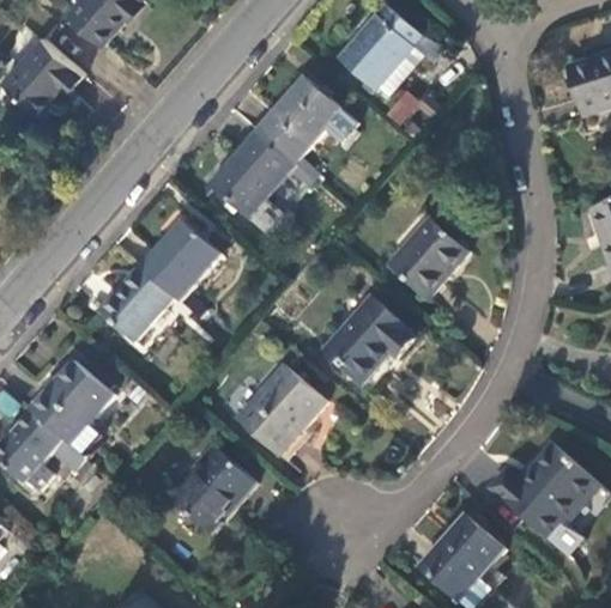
[(77,0),(70,8),(109,41),(125,22),(143,0),(77,0)]
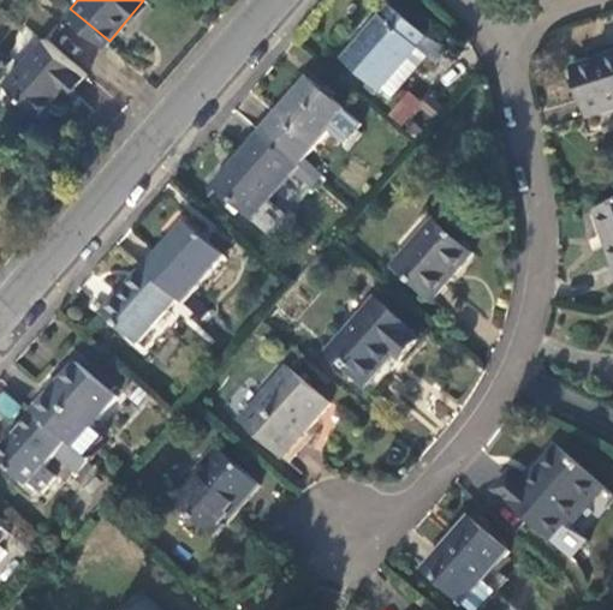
[(340,58),(388,99),(410,73),(423,58),(412,48),(423,35),(386,4),(340,58)]
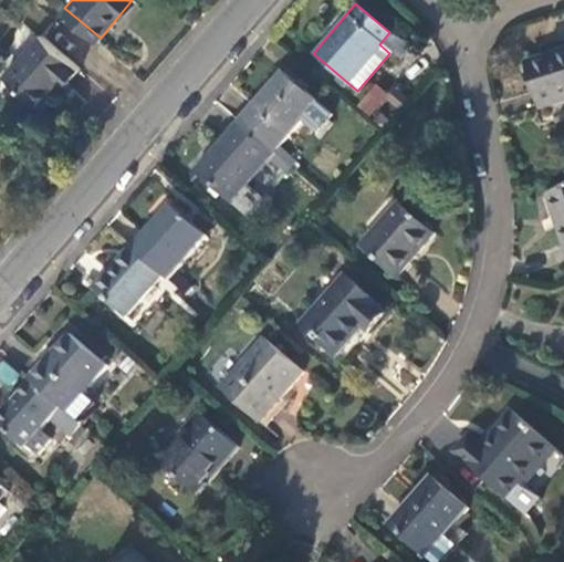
[(63,85),(79,66),(39,31),(2,73),(35,102),(45,90),(55,79),(61,84),(63,85)]
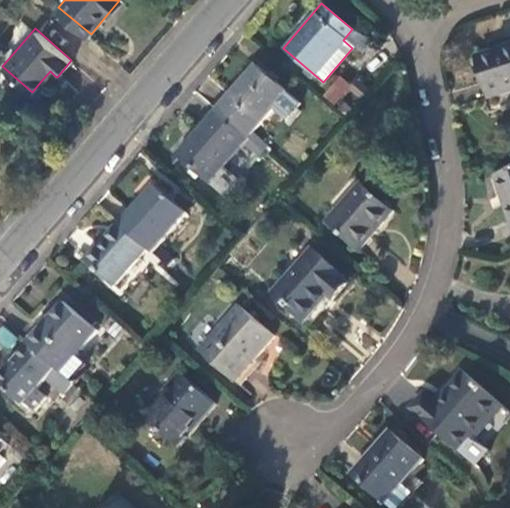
[(509,42),(474,53),(481,73),(487,94),(509,87),(509,42)]
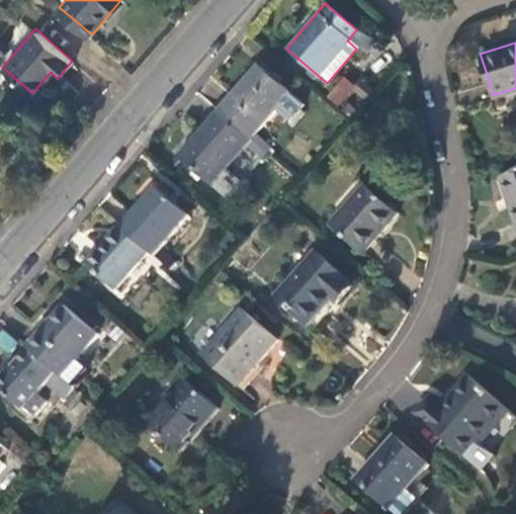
[(237,88),(217,111),(247,137),(285,91),(256,67),(237,88)]
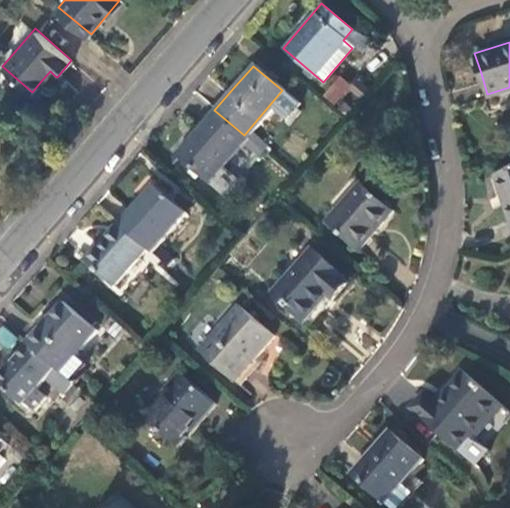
[(341,111),(360,90),(338,69),(319,90),(341,111)]
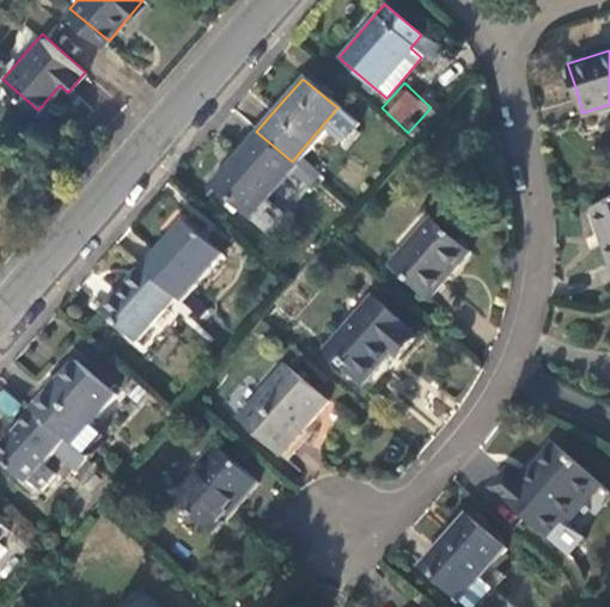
[(255,210),(294,164),(292,161),(256,132),(236,155),(218,177),(255,210)]
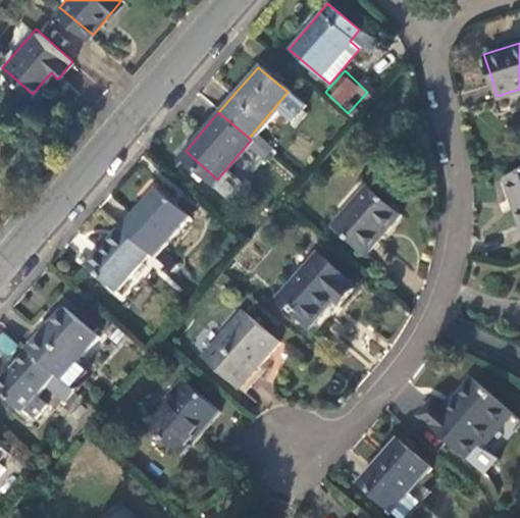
[(519,172),(502,178),(512,208),(519,230),(519,172)]
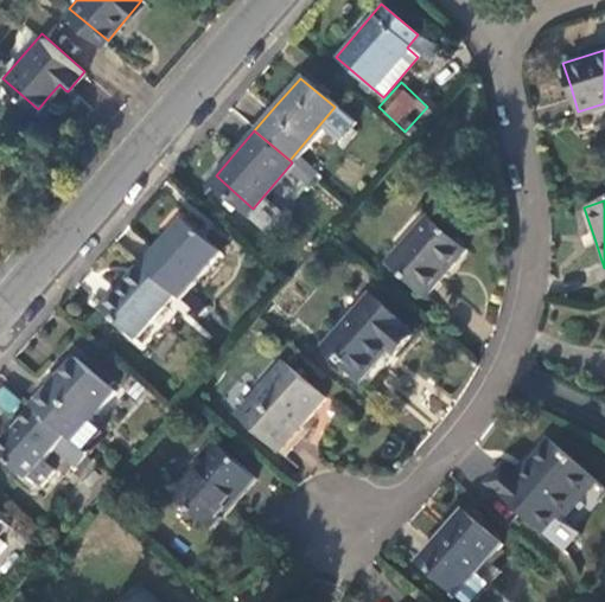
[(161,238),(138,264),(172,293),(178,299),(218,253),(179,217),(161,238)]
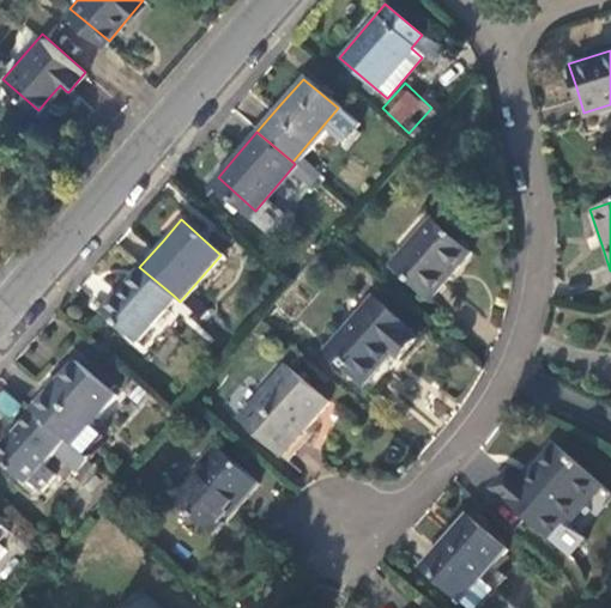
[(466,254),(429,222),(389,266),(427,299),(451,273),(466,254)]
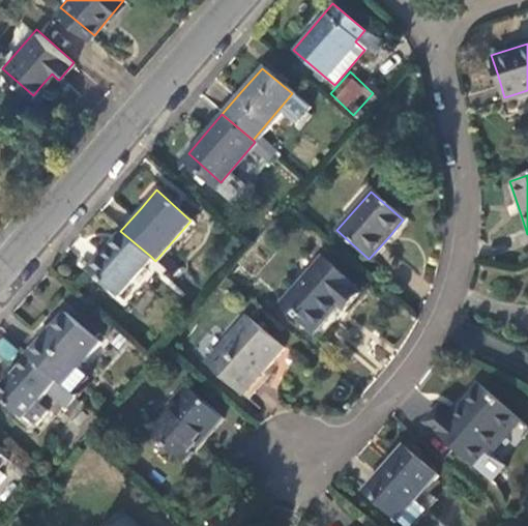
[(117,293),(150,256),(120,231),(108,244),(88,267),(117,293)]
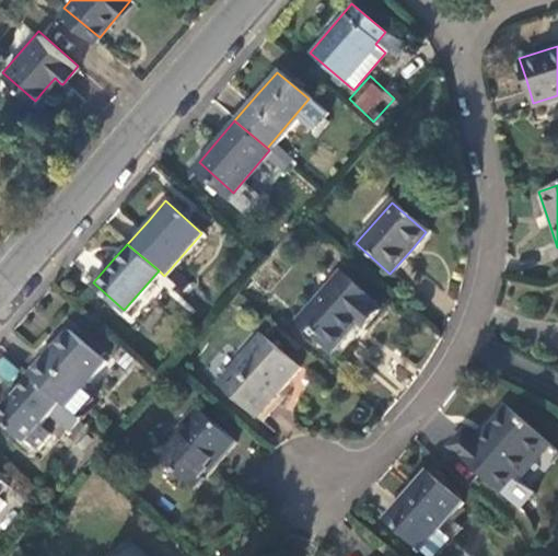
[(379,307),(337,270),(297,319),(330,348),(347,329),(355,320),(362,326),(379,307)]
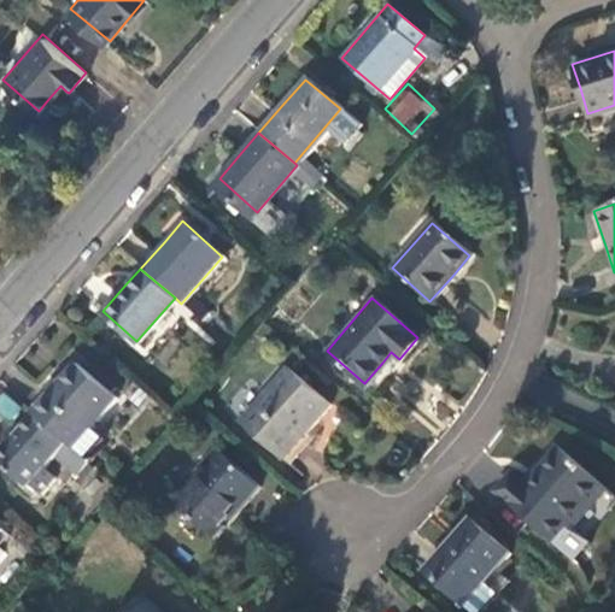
[(56,383),(31,413),(71,448),(115,395),(75,362),(56,383)]
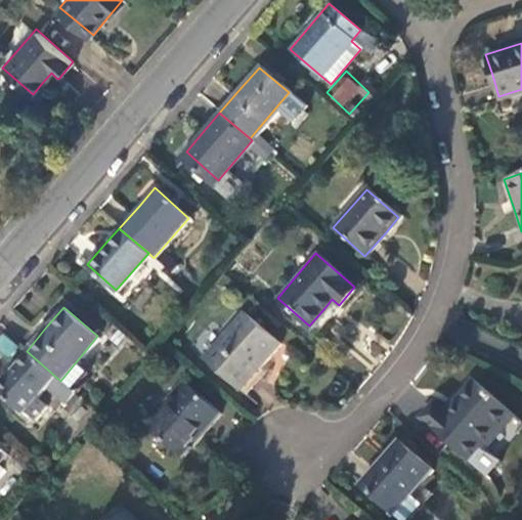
[(277,342),(243,311),(203,357),(238,388),(259,364),(277,342)]
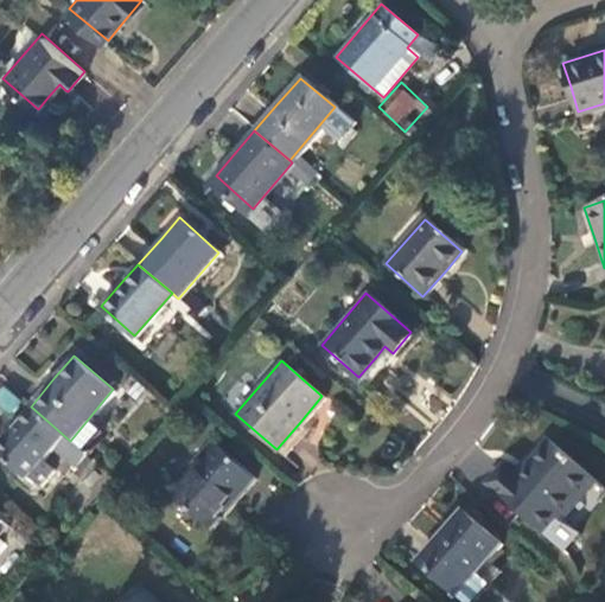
[(0,407),(12,412),(20,392),(0,384),(0,407)]
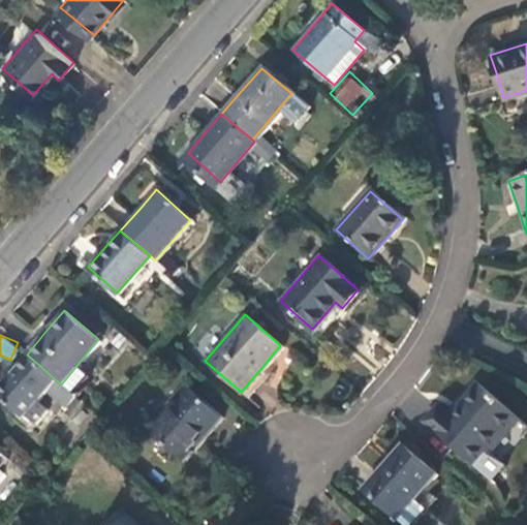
[(67,407),(75,397),(61,384),(27,354),(10,373),(0,384),(0,396),(33,425),(45,410),(36,402),(47,390),(67,407)]
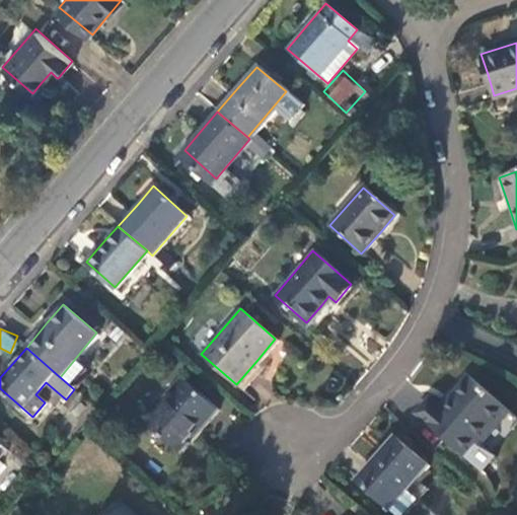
[(505,407),(467,373),(451,392),(440,406),(428,395),(415,412),(469,457),(479,445),(479,443),(476,440),(505,407)]
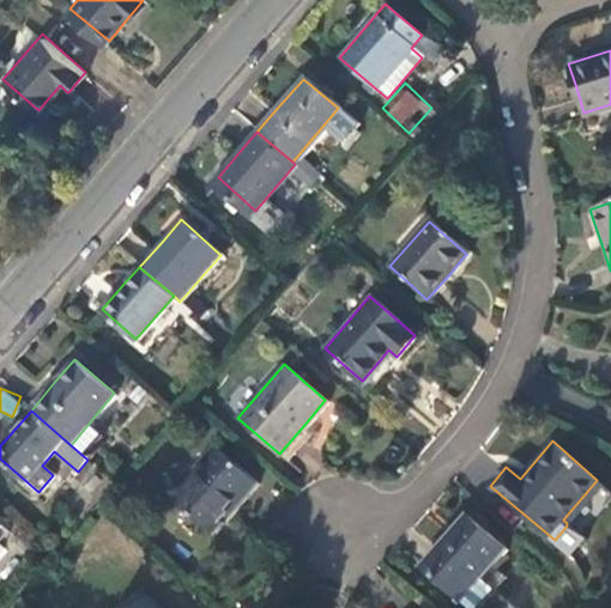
[(254,482),(207,442),(192,460),(199,467),(170,500),(209,533),(219,521),(217,520),(231,504),(233,505),(242,496),(254,482)]
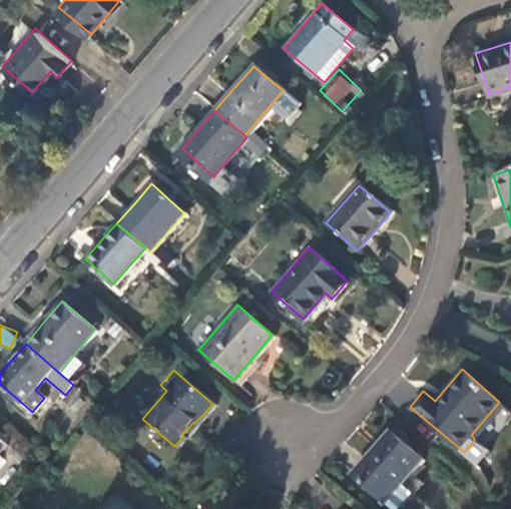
[(422,460),(389,432),(375,449),(352,474),(385,503),(411,473),(422,460)]
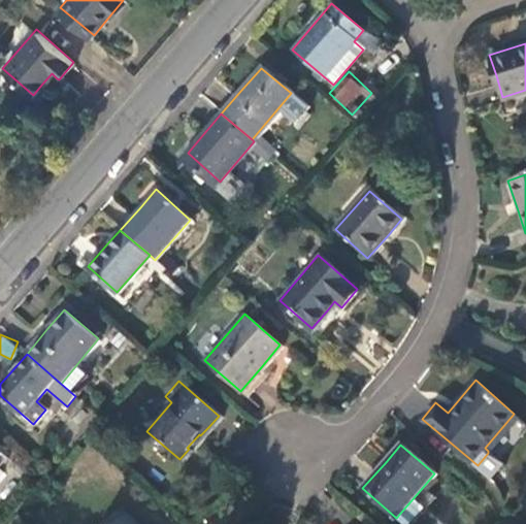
[(423,487),(396,518),(403,523),(411,523),(434,496),(423,487)]
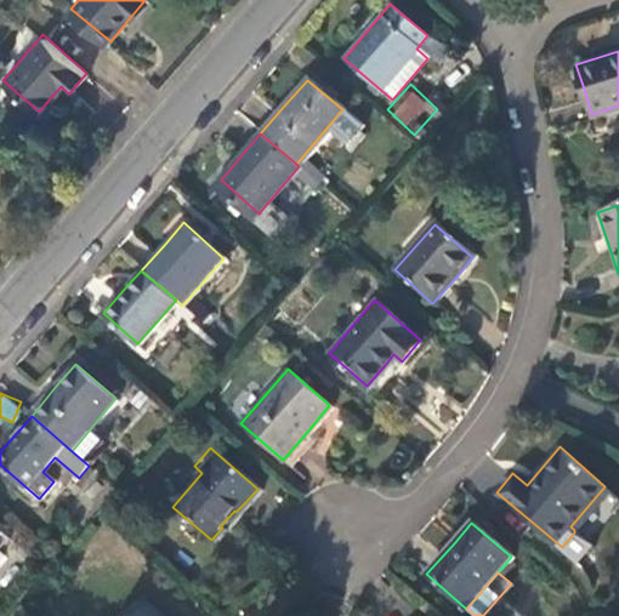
[(159,615),(160,615),(140,597),(123,615),(159,615)]
